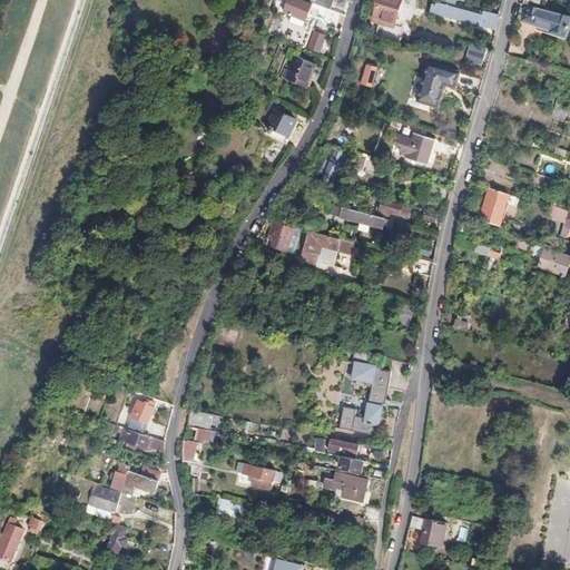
[(310,1),(307,0),(278,0),(278,1),(283,3),(282,11),(304,18),(310,1)]
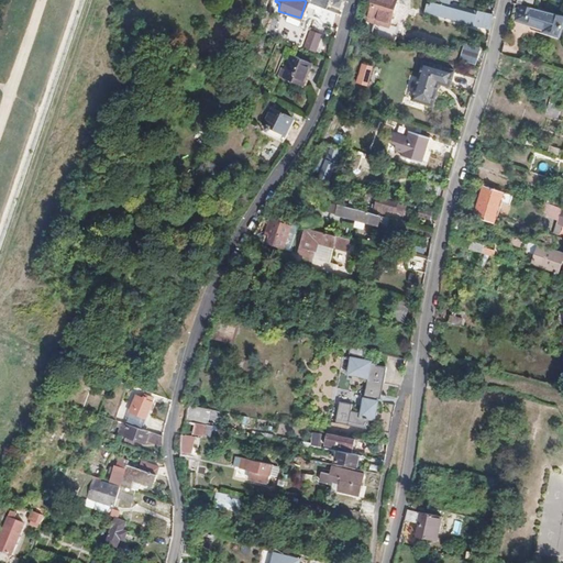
[(341,9),(343,0),(309,0),(311,1),(311,2),(313,3),(328,8),(329,6),(341,9)]
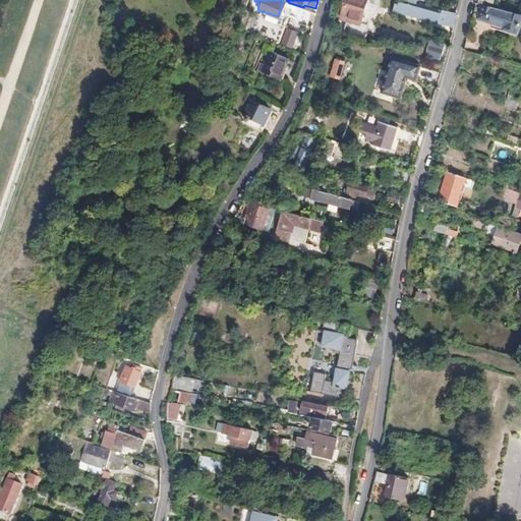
[(346,16),(360,20),(364,0),(340,0),(336,13),(346,16)]
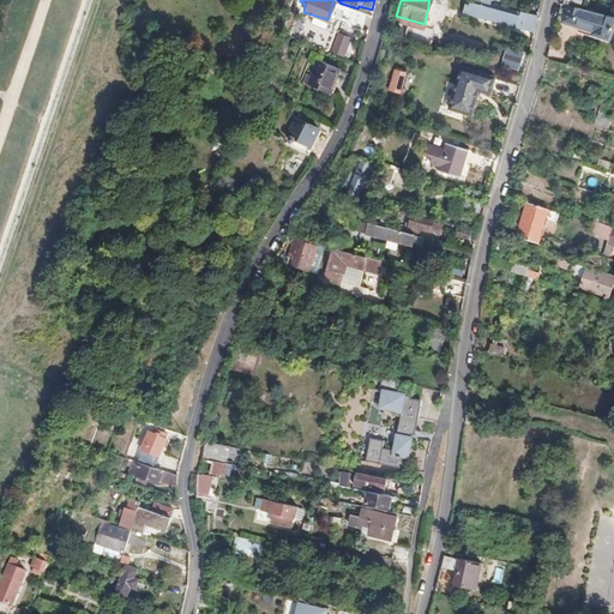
[(517,28),(535,31),(537,16),(521,12),(519,16),(489,7),(470,2),(470,6),(468,13),(517,26),(517,28)]
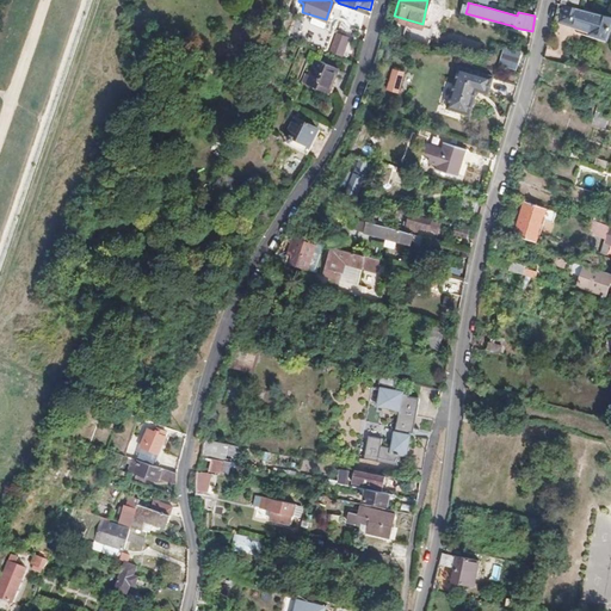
[(356,25),(362,11),(356,8),(340,4),(335,19),(356,25)]
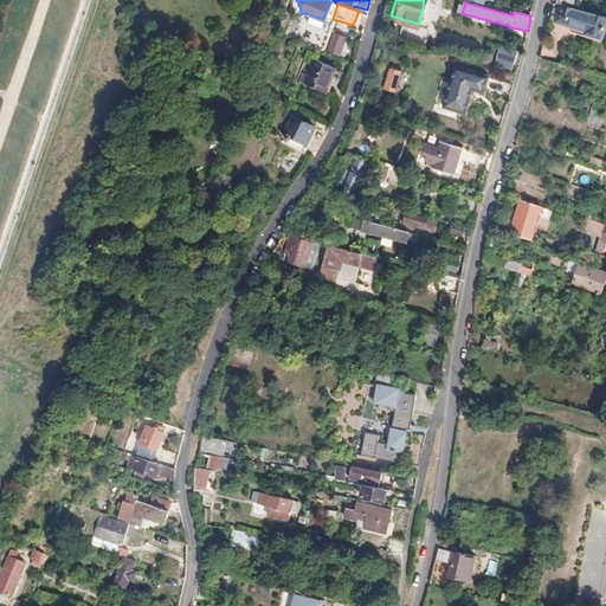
[(513,15),(514,12),(484,5),(483,7),(513,15)]
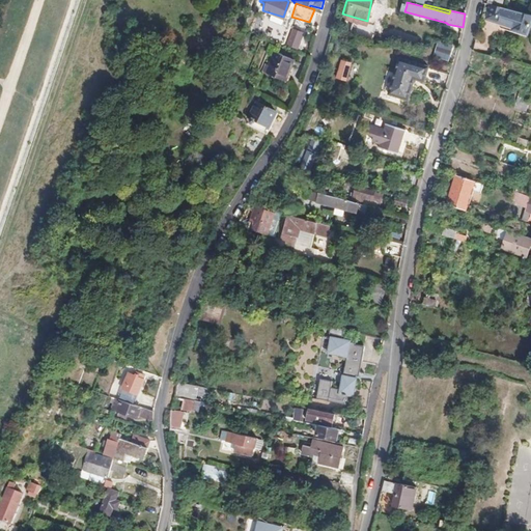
[(527,34),(530,20),(530,17),(490,5),(486,19),(498,23),(498,21),(513,25),(512,30),(527,34)]
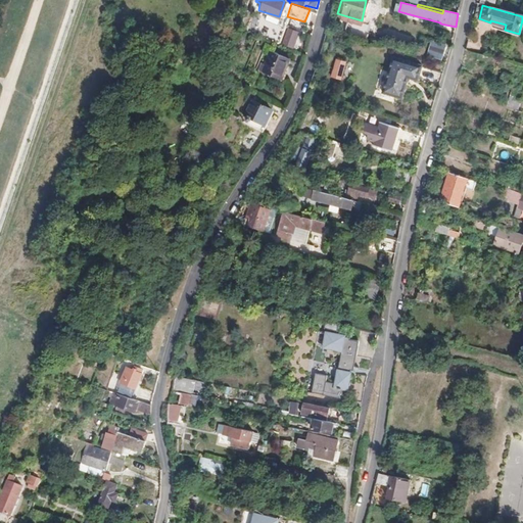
[(343,33),(365,39),(368,25),(361,21),(362,20),(347,16),(343,33)]
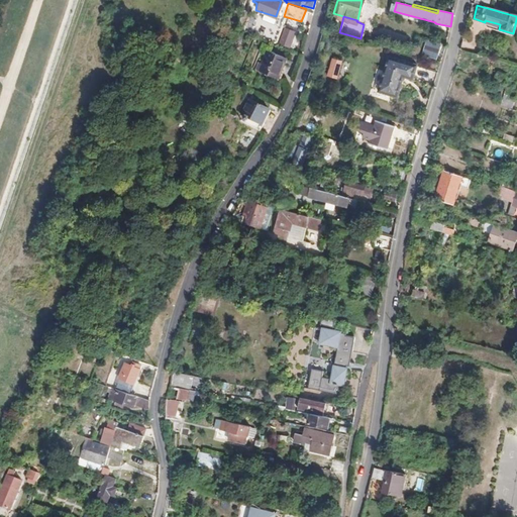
[(289,45),(294,31),(284,27),(279,42),(289,45)]
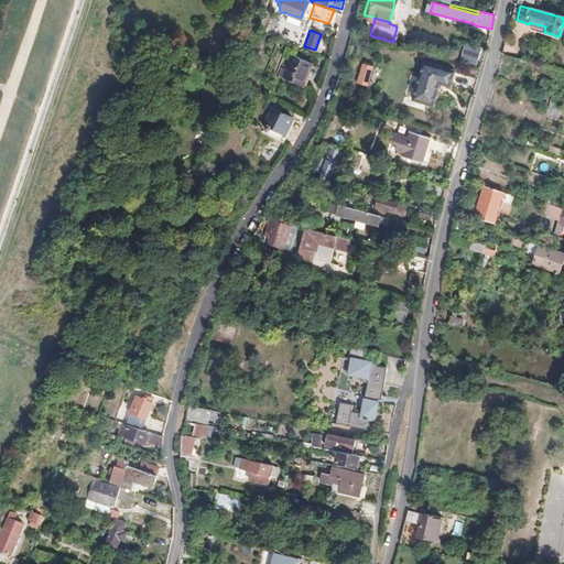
[(477,62),(478,55),(463,51),(461,57),(477,62)]
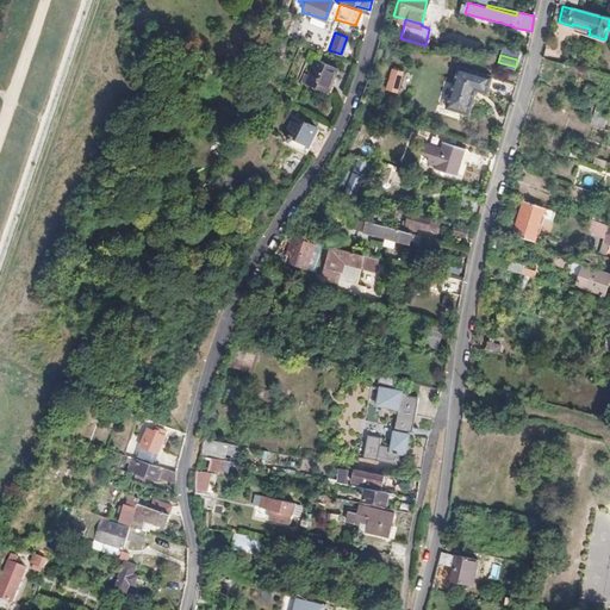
[(309,78),(332,87),(340,67),(316,58),(309,78)]
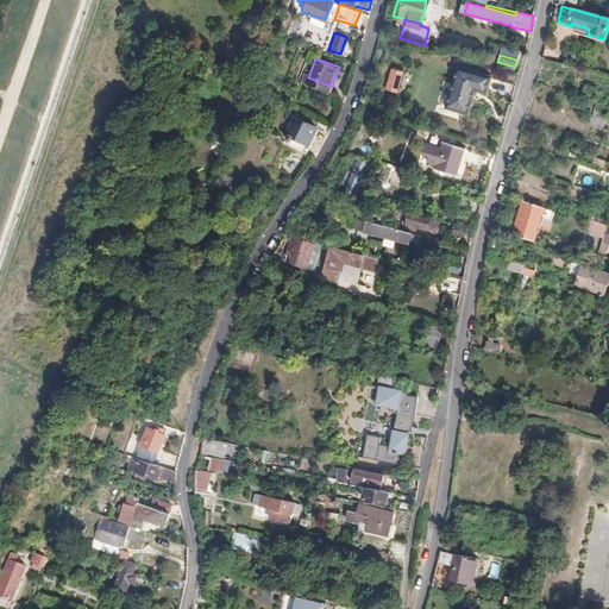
[(477,89),(488,92),(493,75),(458,66),(453,82),(477,89)]
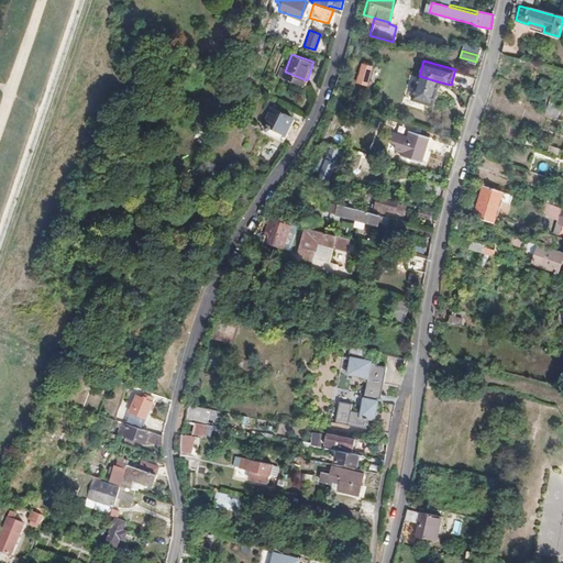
[(366,84),(371,65),(362,63),(356,81),(366,84)]
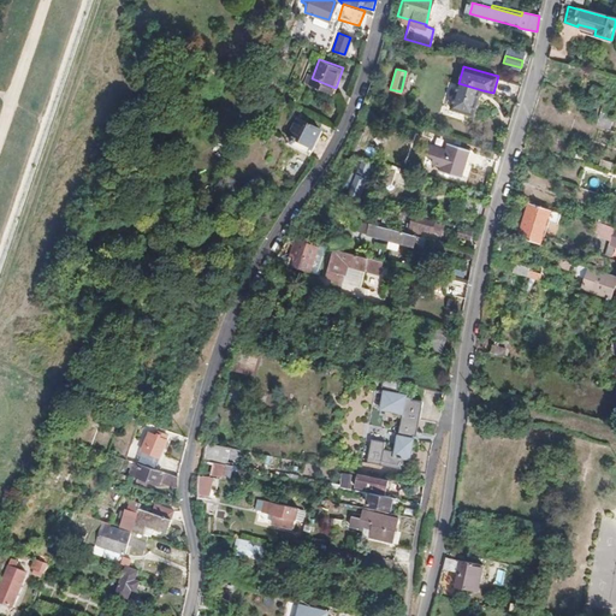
[(333,93),(336,88),(312,78),(311,83),(333,93)]
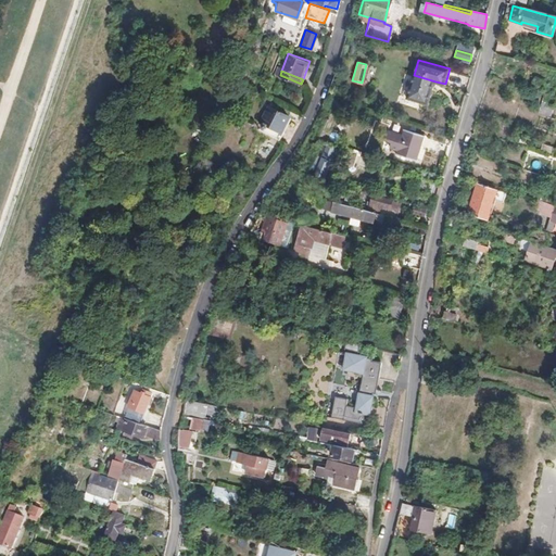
[(436,81),(414,75),(407,98),(428,103),(436,81)]
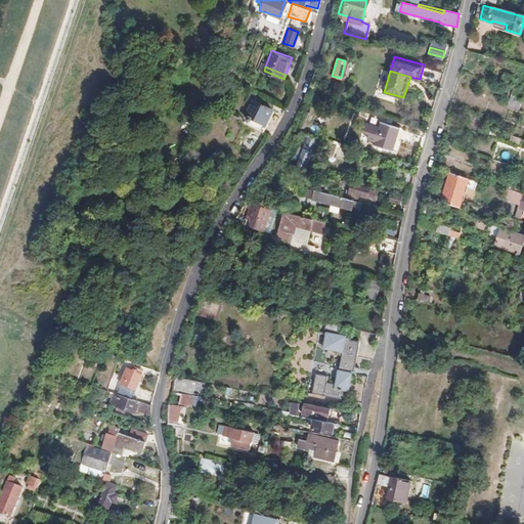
[(265,121),(272,106),(257,98),(249,114),(252,115),(248,123),(264,130),(268,122),(265,121)]
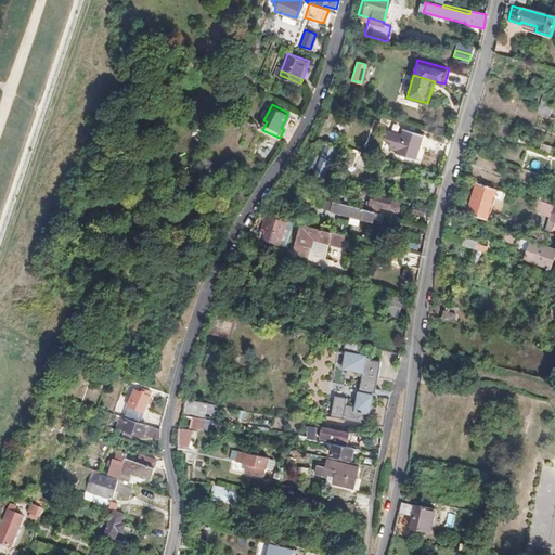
[(417,159),(424,134),(404,129),(403,136),(388,130),(386,141),(392,142),(390,147),(398,150),(398,154),(417,159)]
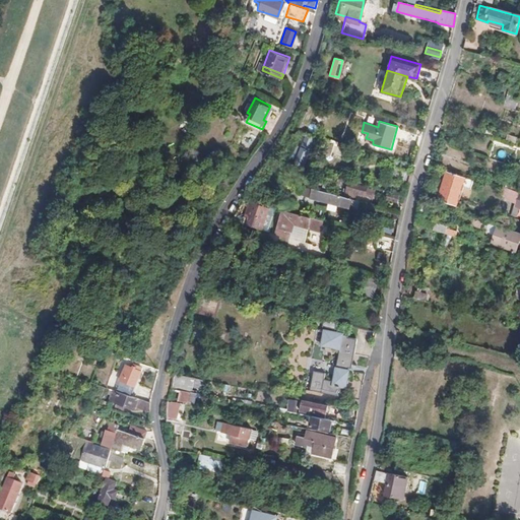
[(298,155),(302,141),(293,138),(288,153),(298,155)]
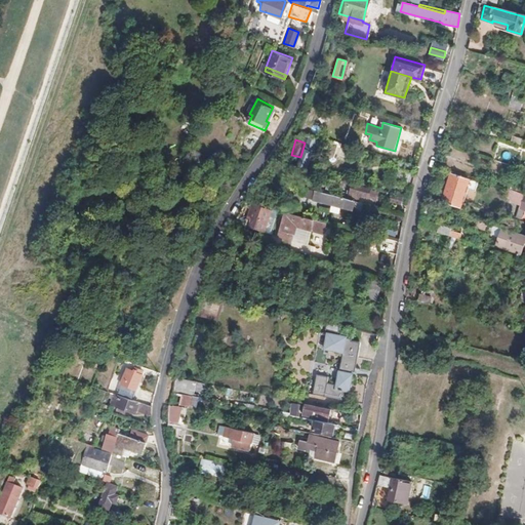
[(475,190),(477,180),(450,173),(442,203),(459,207),(466,187),(475,190)]
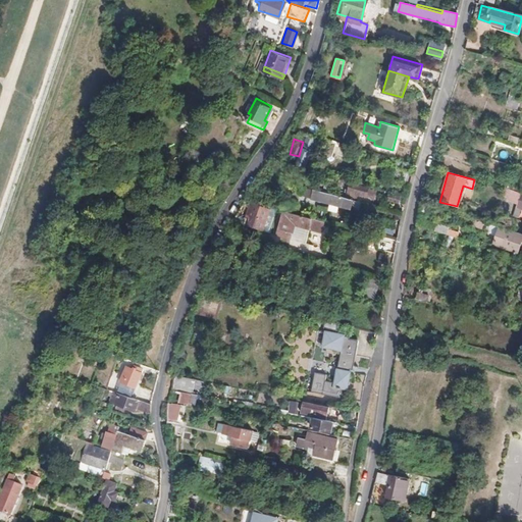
[(338,186),(340,178),(333,176),(331,184),(338,186)]
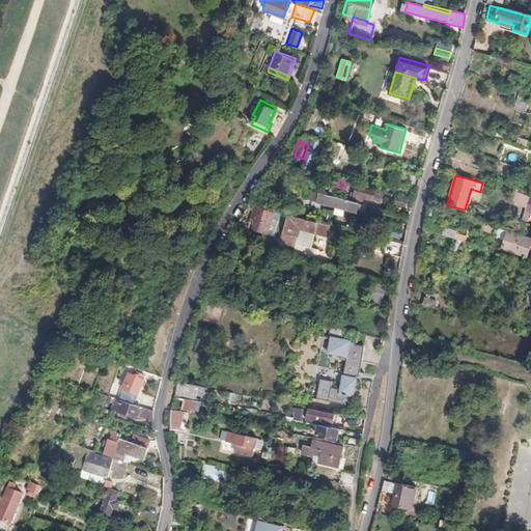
[(355,186),(353,192),(352,197),(352,199),(361,201),(362,195),(380,199),(382,193),(355,186)]
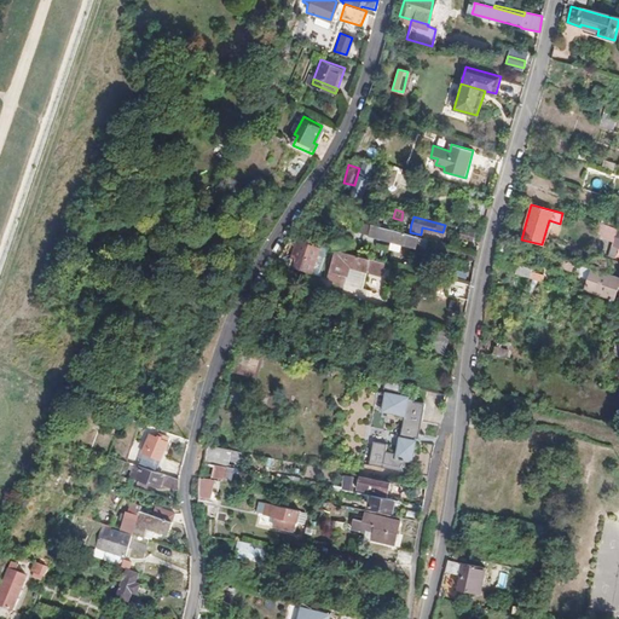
[(381,226),(389,229),(392,221),(382,219),(381,226)]
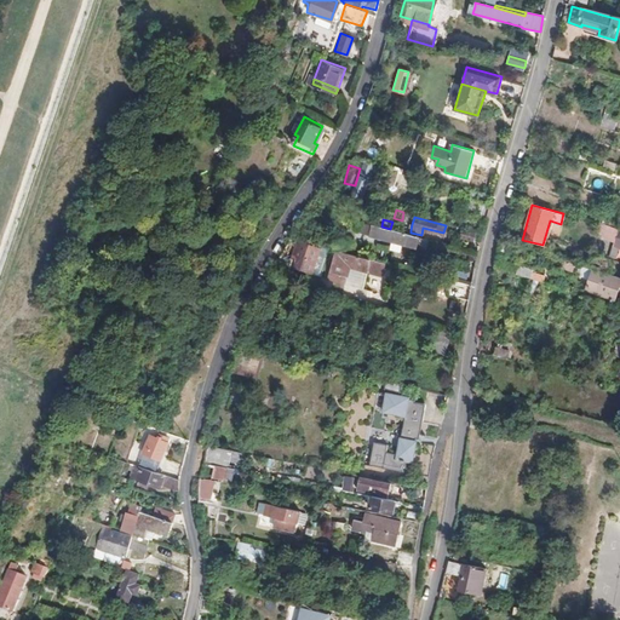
[(603,237),(614,241),(619,229),(601,223),(598,231),(604,233),(603,237)]
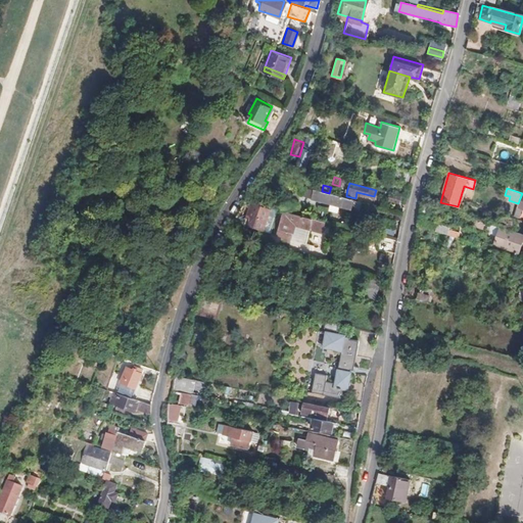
[(359,210),(361,201),(329,193),(322,191),(313,189),(312,198),(359,210)]
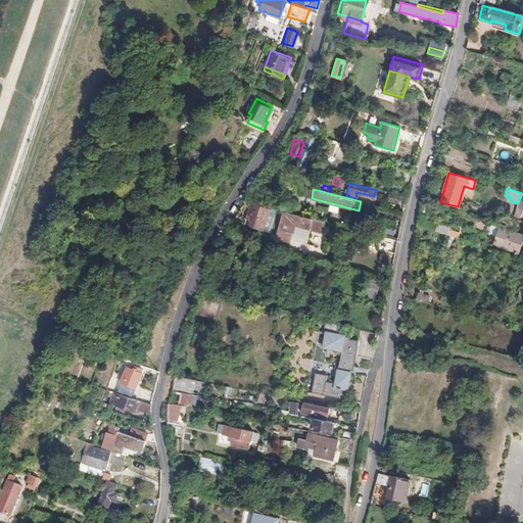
[(399,202),(401,195),(389,193),(388,199),(399,202)]
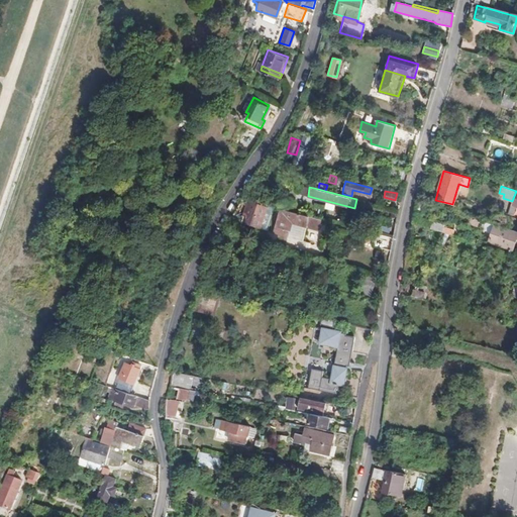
[(249,199),(243,223),(263,228),(267,213),(269,204),(249,199)]
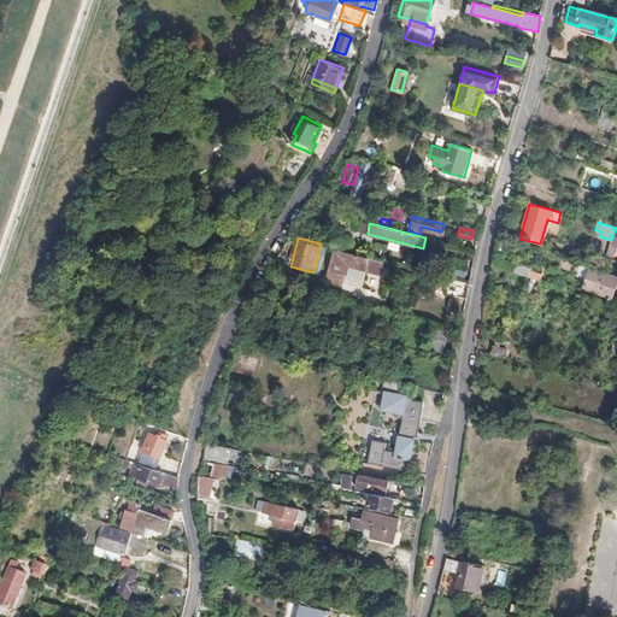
[(378,271),(381,259),(333,247),(328,269),(344,274),(346,263),(378,271)]
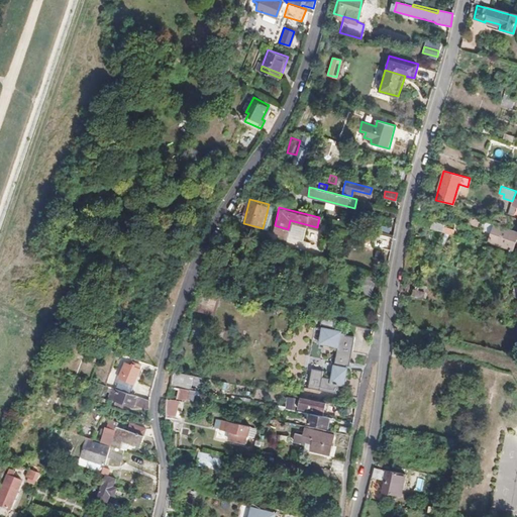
[(263,228),(268,230),(272,214),(267,213),(263,228)]
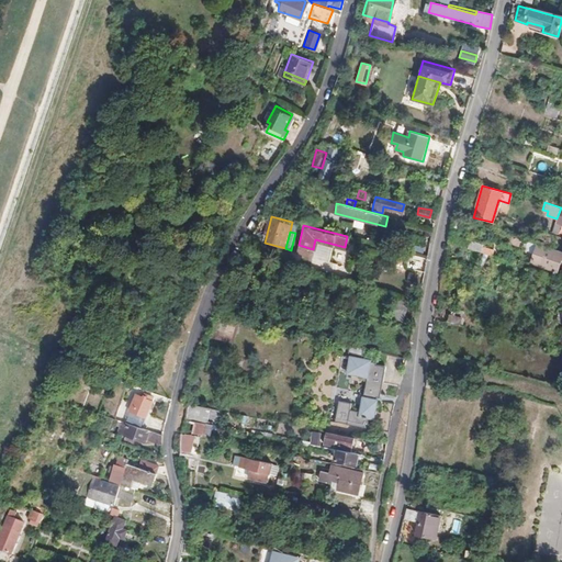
[(531,244),(521,239),(520,246),(530,249),(531,244)]
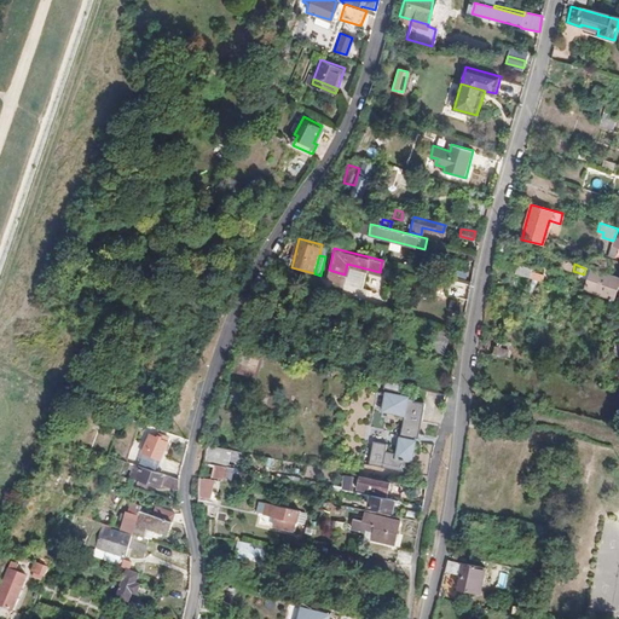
[(533,270),(531,277),(544,281),(547,273),(533,270)]
